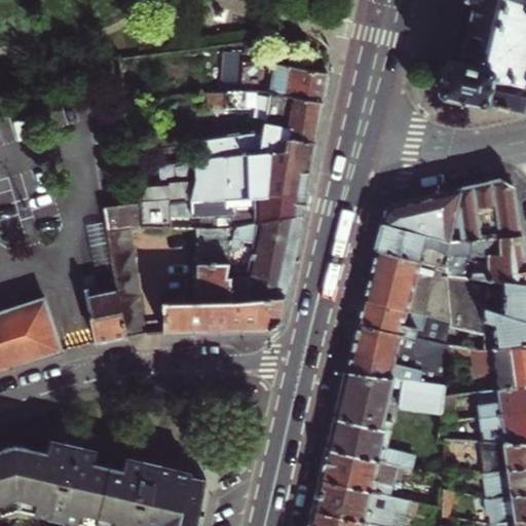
[(525,0),(462,0),(455,31),(441,89),(525,111),(525,0)]
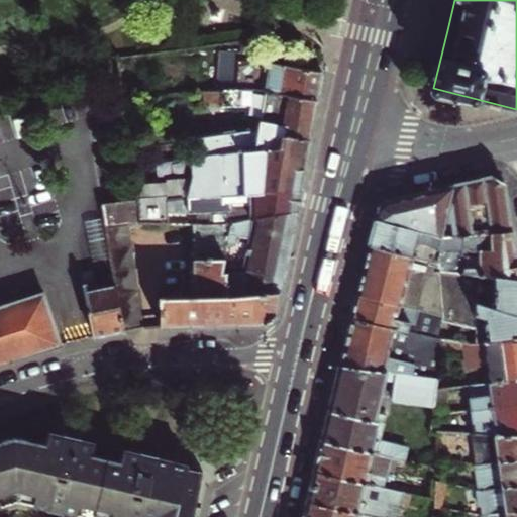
[(266,91),(316,100),(319,85),(322,71),(252,57),(255,42),(239,42),(239,49),(220,48),(211,93),(266,91)]
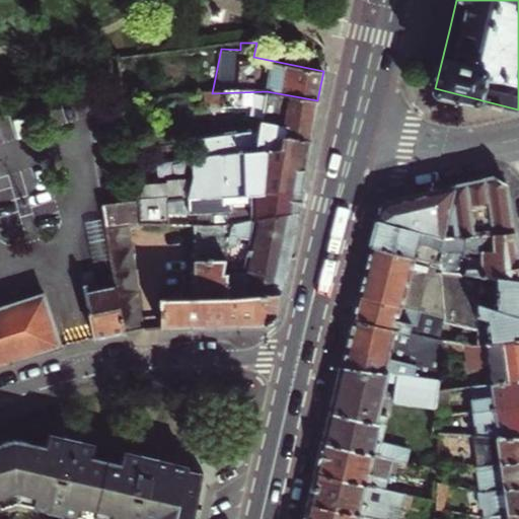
[(264,103),(253,149),(280,146),(282,134),(309,140),(313,119),(317,100),(267,91),(212,93),(209,93),(210,109),(253,108),(256,103),(264,103)]
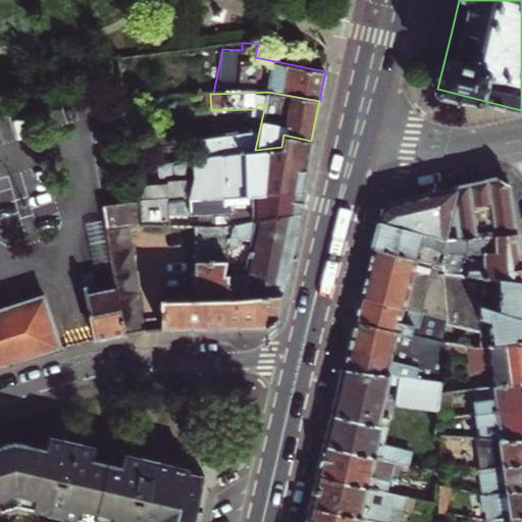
[(194,136),(196,156),(250,149),(249,135),(243,129),(194,136)]
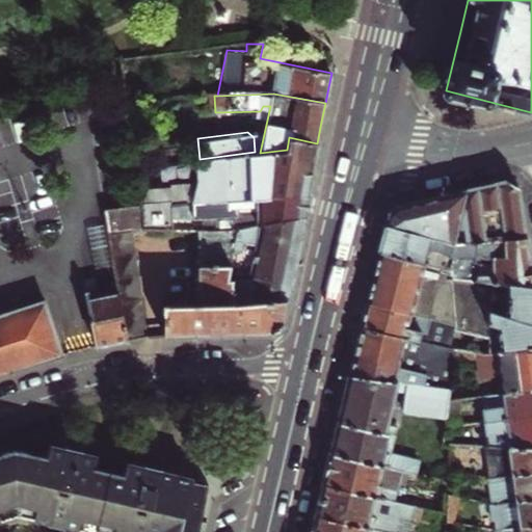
[(255,152),(200,159),(201,182),(312,175),(314,159),(317,143),(289,137),(287,150),(260,153),(256,153),(255,152)]
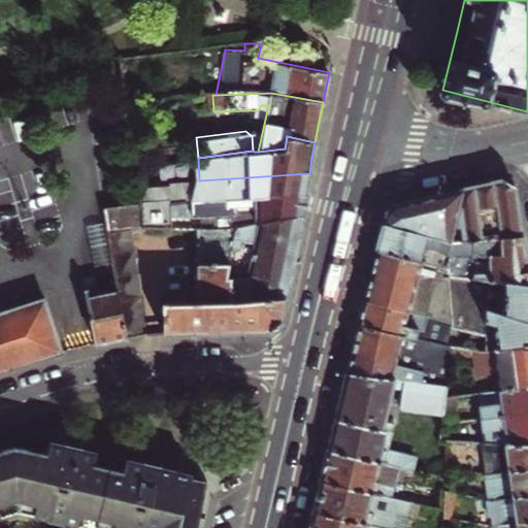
[(133,167),(134,186),(144,185),(142,165),(133,167)]
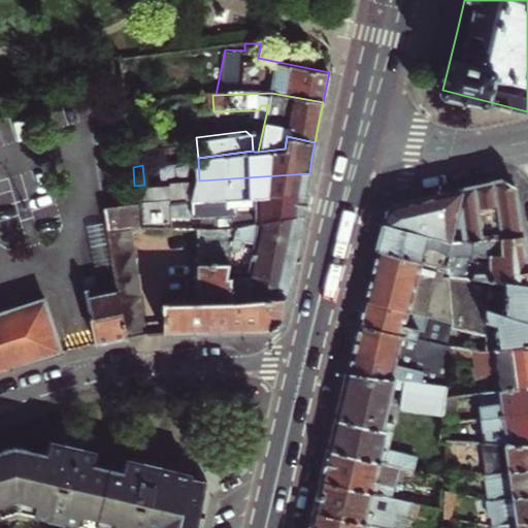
[(238,198),(305,193),(307,185),(309,173),(199,180),(144,185),(134,186),(136,200),(138,224),(167,225),(167,215),(168,203),(238,198)]
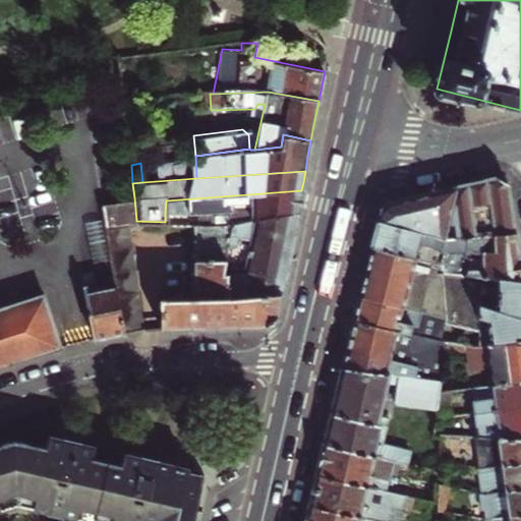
[(444,237),(513,234),(506,184),(495,178),(388,201),(385,205),(381,209),(378,221),(444,237)]
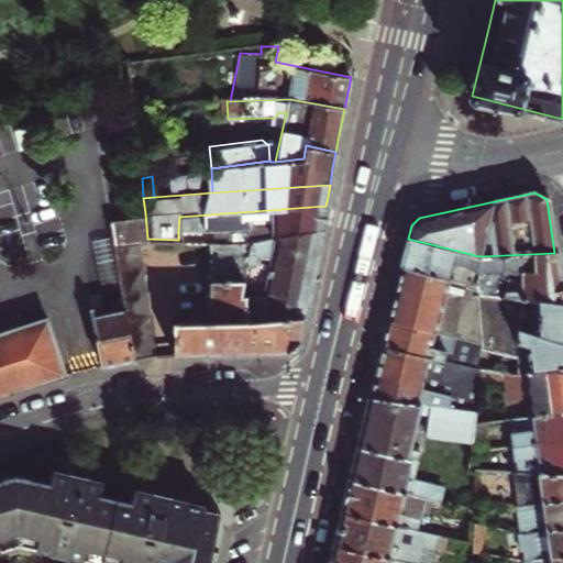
[(245,241),(321,230),(323,217),(326,206),(254,211),(179,217),(178,229),(224,227),(224,233),(211,233),(211,241),(245,241)]
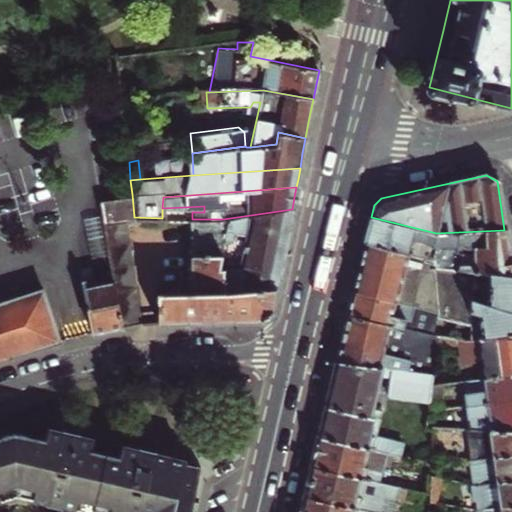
[(122,219),(134,217),(132,194),(122,195),(96,199),(101,222),(122,219)]
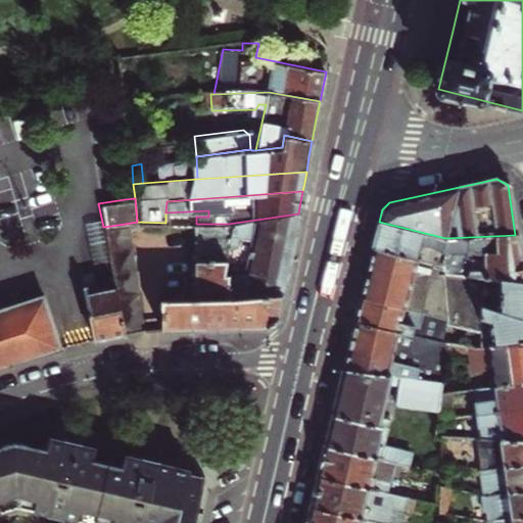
[(298,214),(228,224),(225,250),(223,250),(223,260),(243,263),(243,267),(264,270),(287,271),(292,242),(298,214)]
